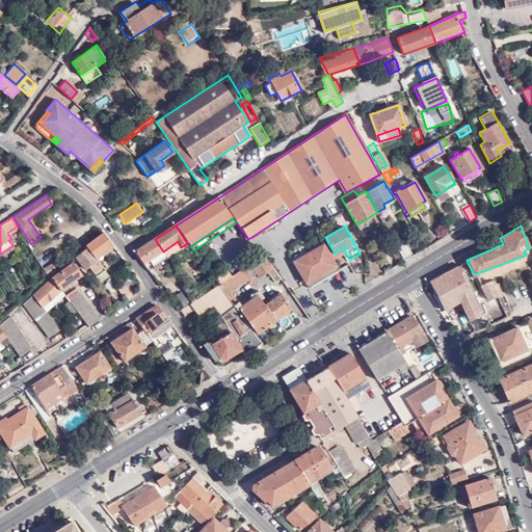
[(95,257),(112,244),(102,232),(85,245),(87,247),(95,257)]
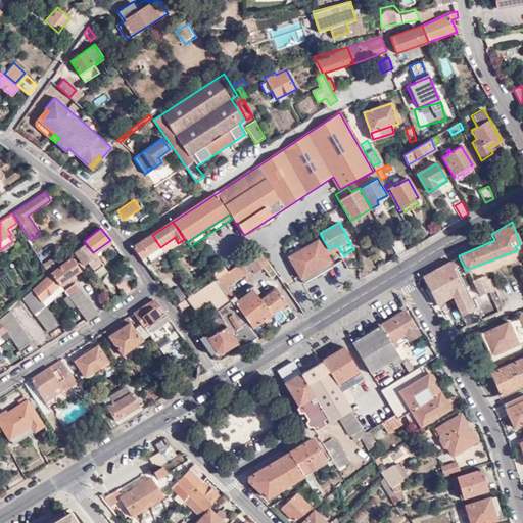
[(132,248),(141,259),(160,247),(152,235),(132,248)]
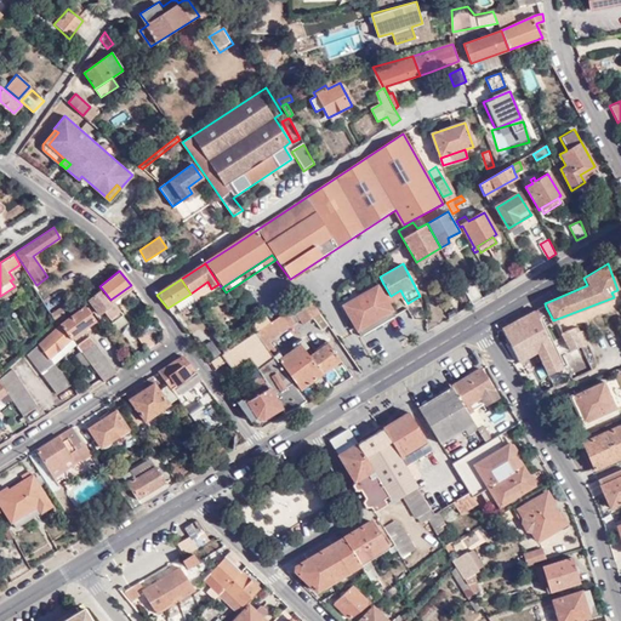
[(191,294),(194,300),(211,289),(208,281),(191,294)]
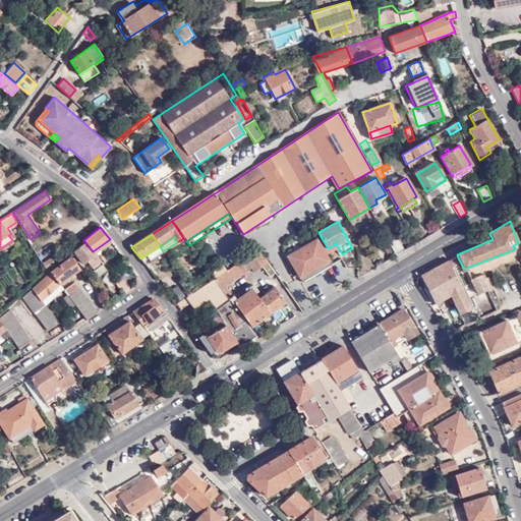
[(397,255),(405,250),(397,236),(389,241),(397,255)]
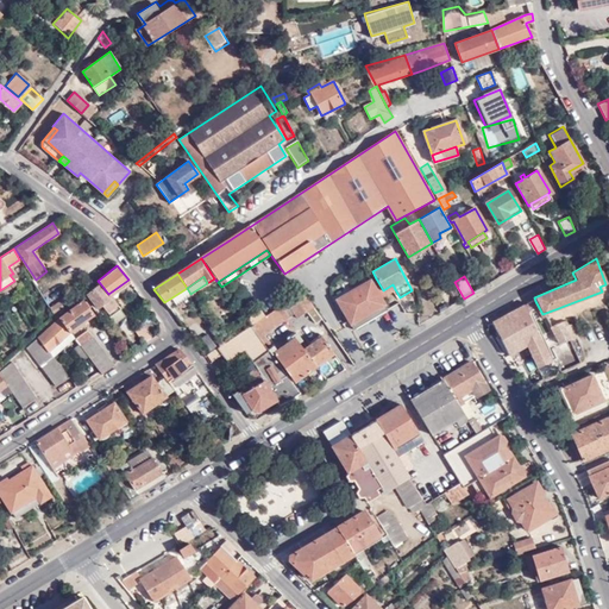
[(371,281),(381,296),(395,289),(393,284),(383,290),(376,278),(371,281)]
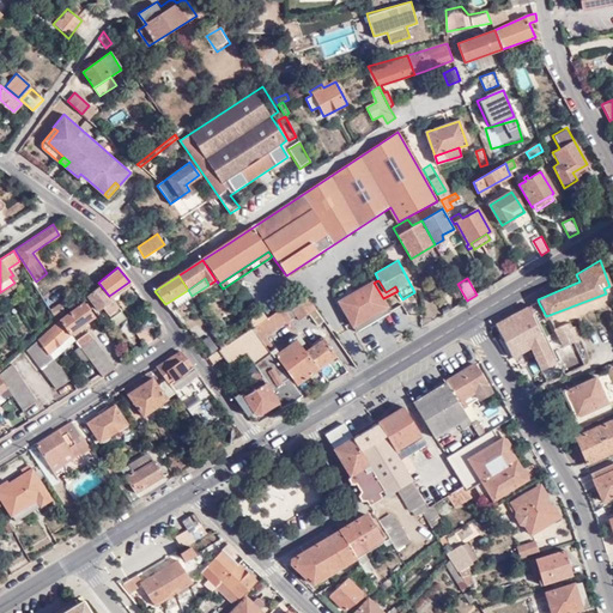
[(356,331),(390,310),(383,298),(374,283),(374,281),(339,302),(356,331)]
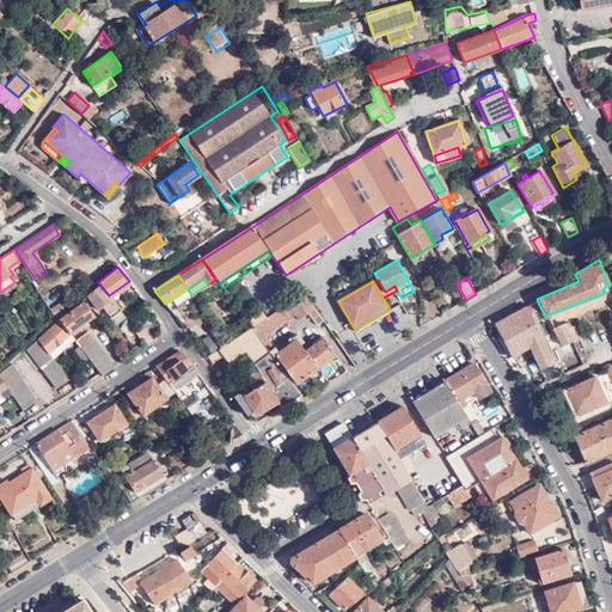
[(120,311),(109,295),(101,285),(86,294),(96,308),(101,305),(109,317),(120,311)]
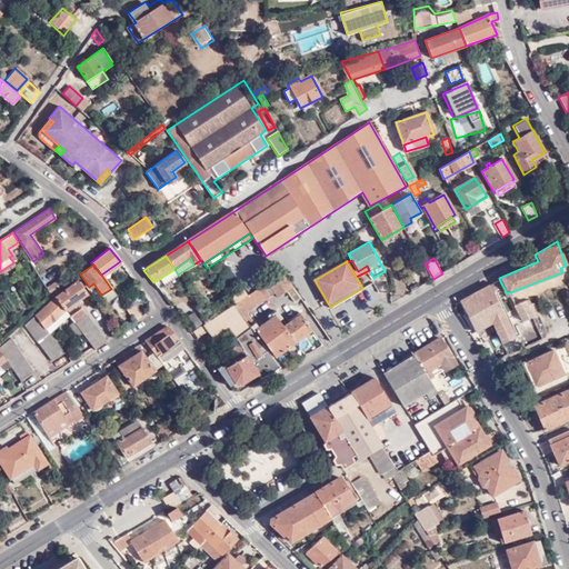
[(153,282),(157,288),(178,275),(175,269),(153,282)]
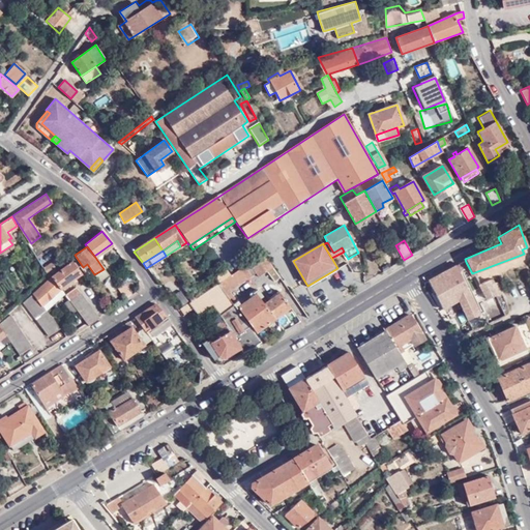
[(275,282),(281,277),(263,254),(229,276),(217,284),(235,308),(238,306),(256,331),(290,307),(278,290),(275,291),(277,294),(264,303),(259,297),(262,295),(258,289),(253,292),(255,294),(240,304),(238,301),(237,301),(230,291),(256,272),(259,276),(268,270),(275,282)]
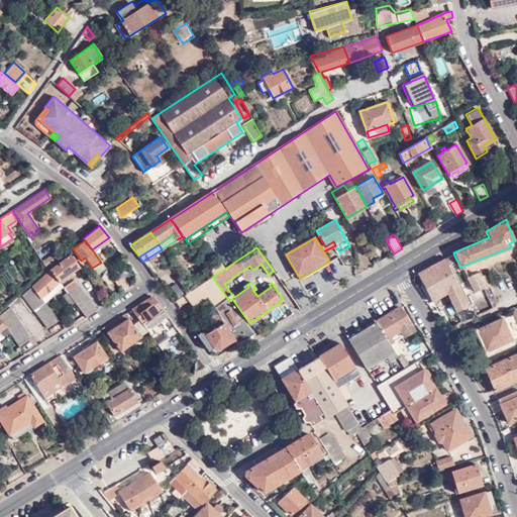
[(40,260),(44,267),(54,261),(49,254),(40,260)]
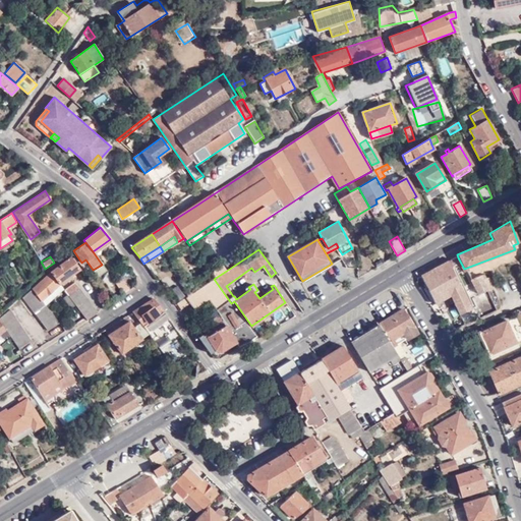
[(70,256),(50,271),(58,283),(78,268),(70,256)]
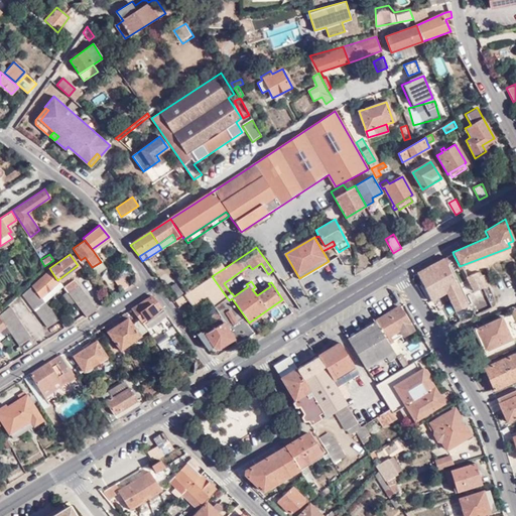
[(458,269),(461,268),(460,266),(454,255),(452,256),(458,269)]
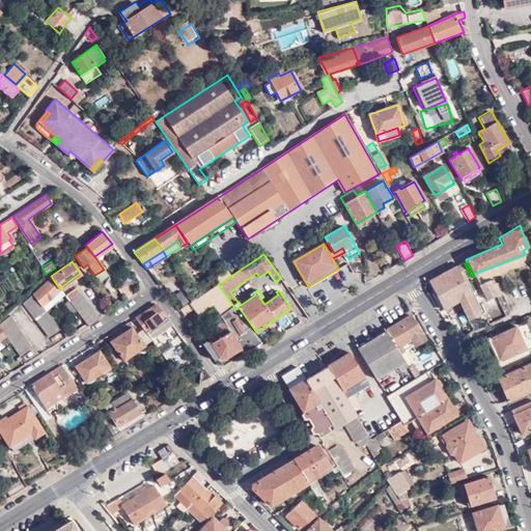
[(456,264),(429,280),(444,311),(459,303),(469,322),(480,315),(462,276),(465,275),(462,267),(458,269),(456,264)]
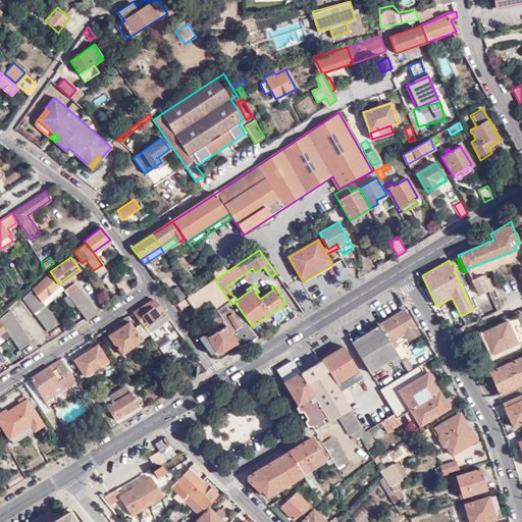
[(106,271),(102,265),(93,270),(90,273),(95,279),(106,271)]
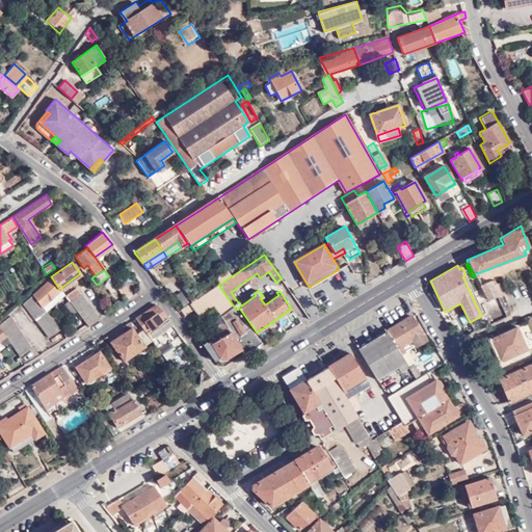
[(218,285),(230,277),(227,272),(214,280),(216,282),(218,285)]
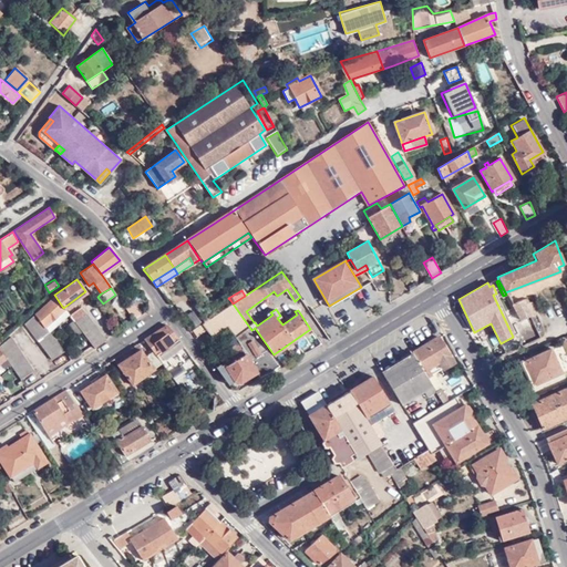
[(54,295),(33,313),(43,327),(61,311),(62,313),(65,311),(63,308),(54,295)]
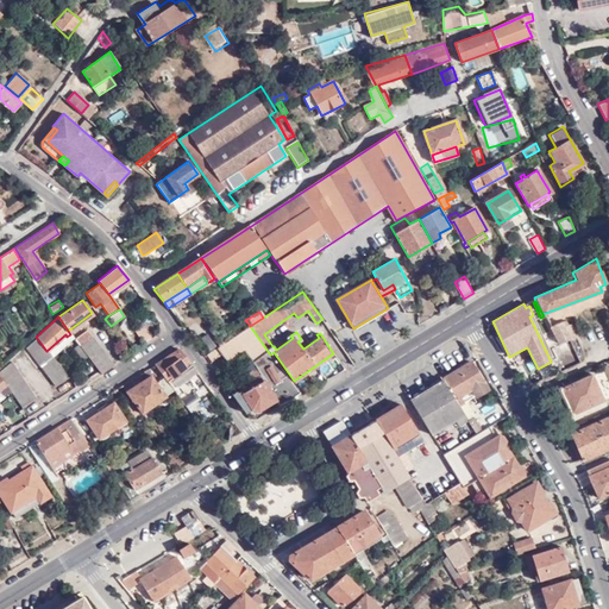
[(132,328),(143,344),(151,338),(140,322),(132,328)]
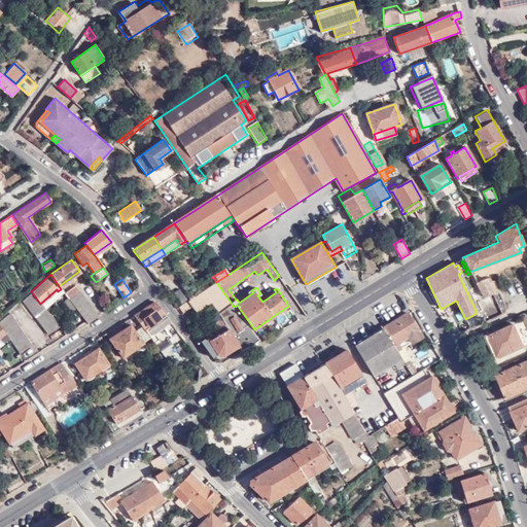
[(196,296),(216,282),(214,279),(201,288),(201,290),(199,291),(197,289),(191,292),(196,296)]
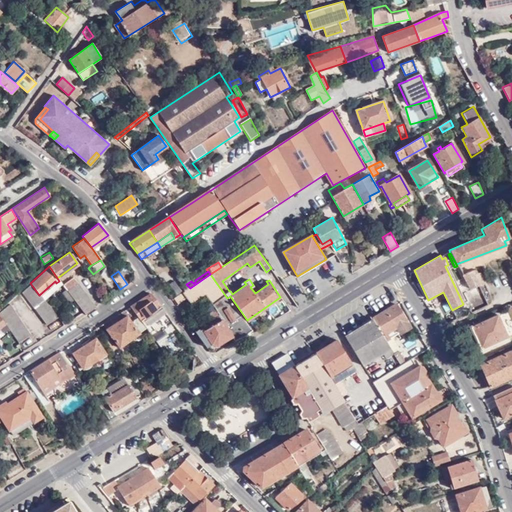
[(470,291),(478,287),(470,272),(462,276),(470,291)]
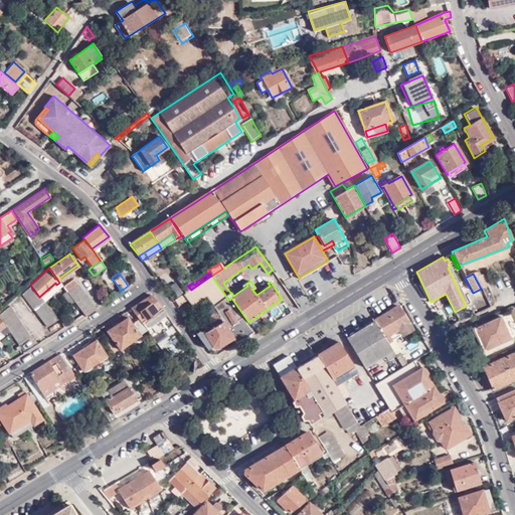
[(236,343),(253,333),(228,300),(211,276),(191,290),(186,294),(175,301),(178,306),(187,300),(192,307),(207,297),(217,312),(235,339),(233,339),(236,343)]
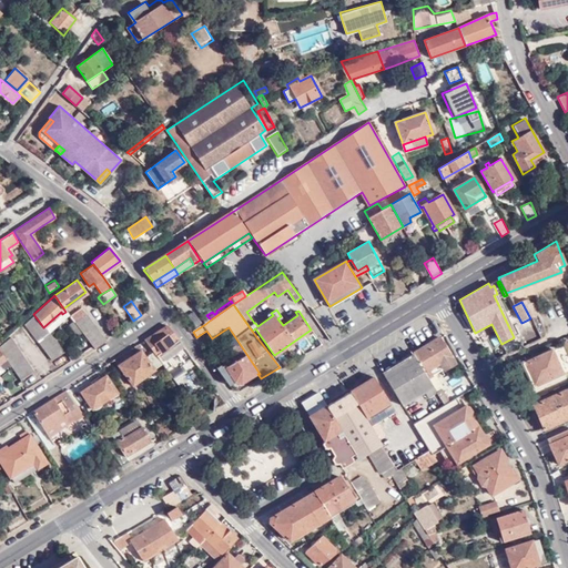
[(80,332),(91,346),(92,347),(103,340),(80,306),(68,315),(72,321),(80,332)]
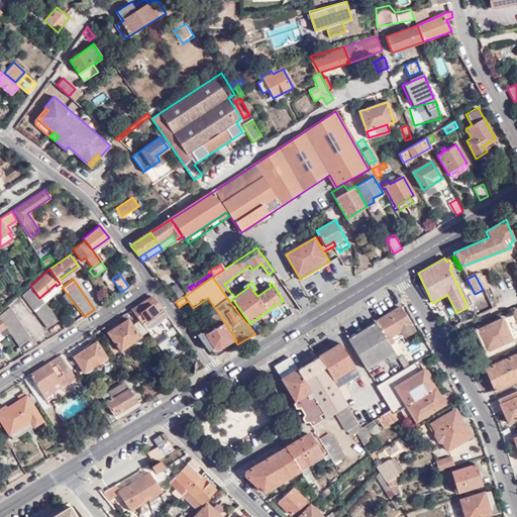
[(183,295),(175,285),(170,288),(178,299),(183,295)]
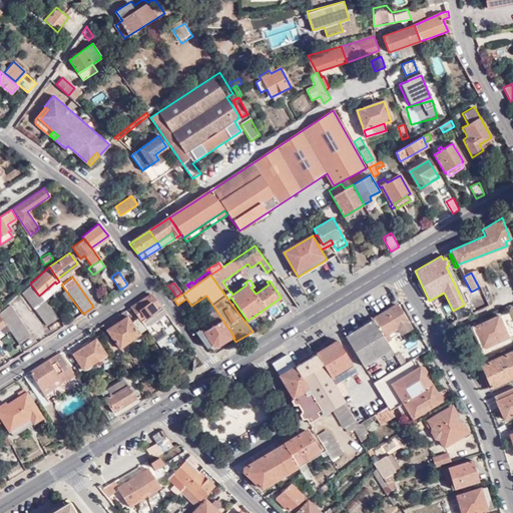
[(45,325),(56,317),(39,296),(30,284),(21,293),(45,325)]
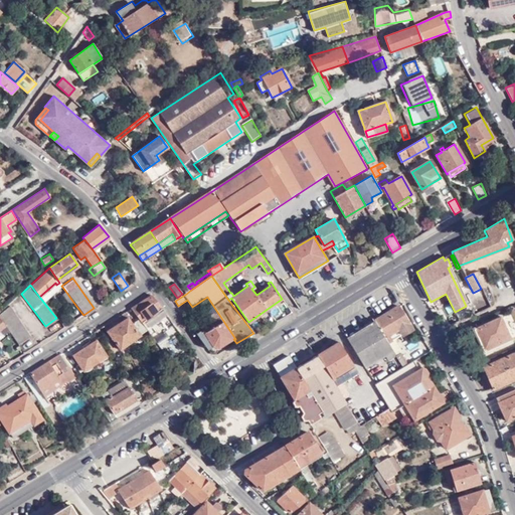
[(68,304),(72,301),(65,291),(61,294),(68,304)]
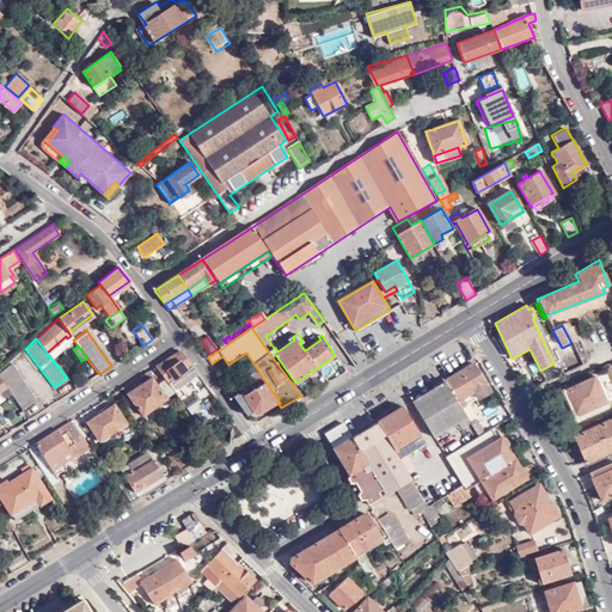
[(163,379),(172,391),(177,398),(183,393),(177,386),(177,385),(175,386),(170,380),(191,365),(182,352),(179,350),(178,350),(153,366),(163,379)]
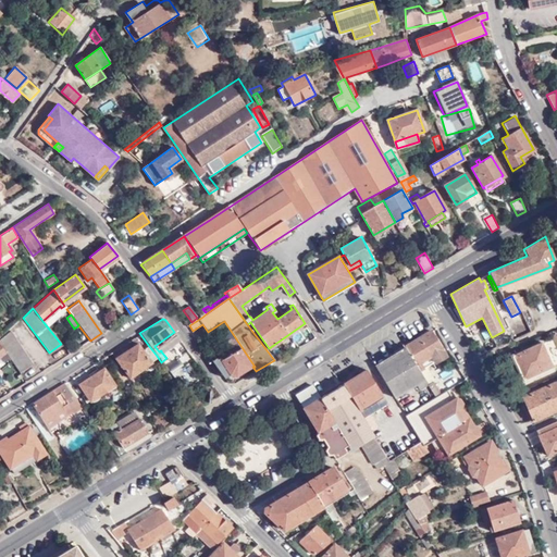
[(0,343),(9,357),(19,371),(33,362),(11,329),(0,337),(0,343)]
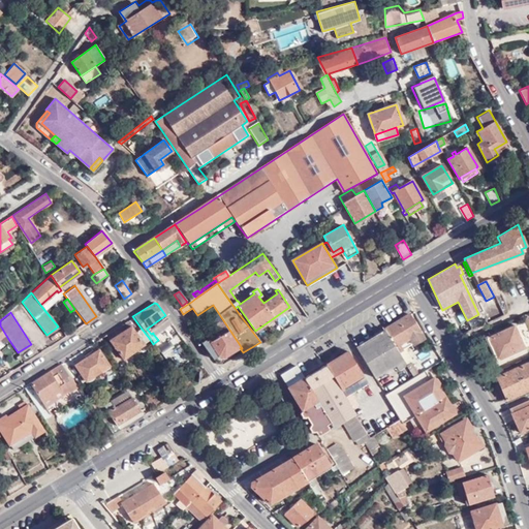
[(153,333),(153,334),(170,322),(165,315),(147,329),(151,334),(153,333)]
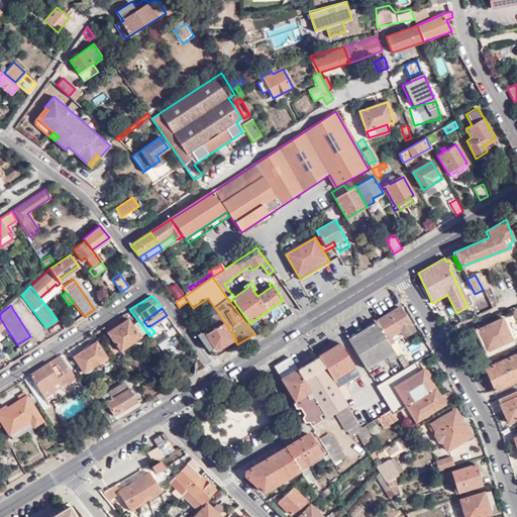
[(377,323),(391,345),(415,330),(401,308),(377,323)]
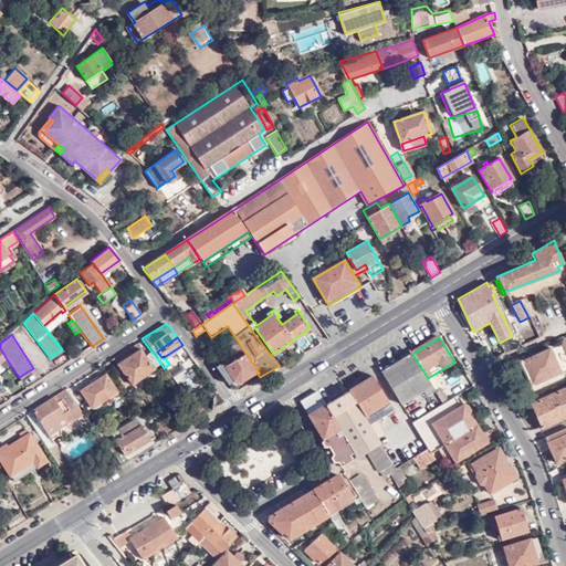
[(136,343),(112,358),(130,384),(154,369),(152,367),(159,362),(150,350),(144,354),(136,343)]
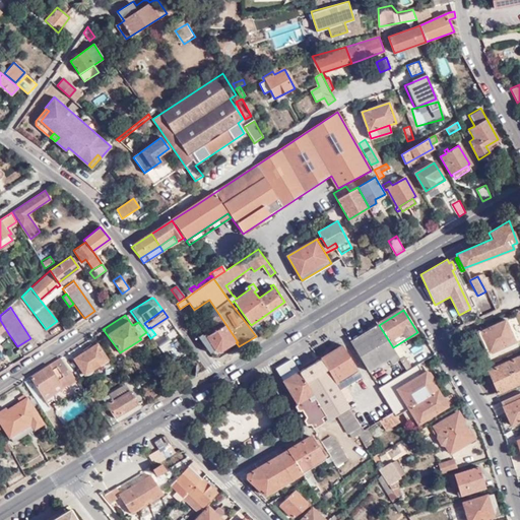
[(219,358),(239,346),(236,342),(238,342),(219,315),(198,328),(203,335),(199,337),(213,358),(219,358)]
